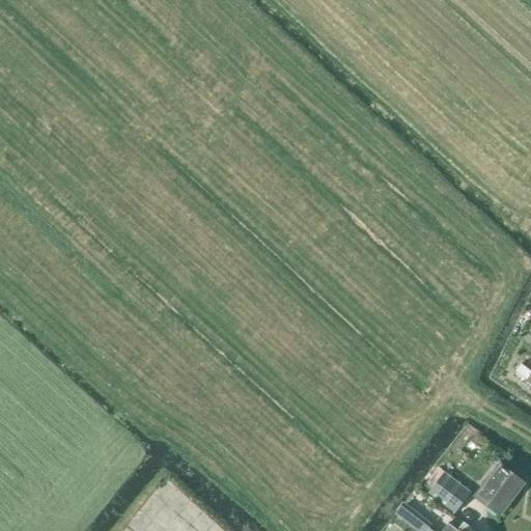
[(530,371),(521,364),(515,371),(530,383),(530,371)]
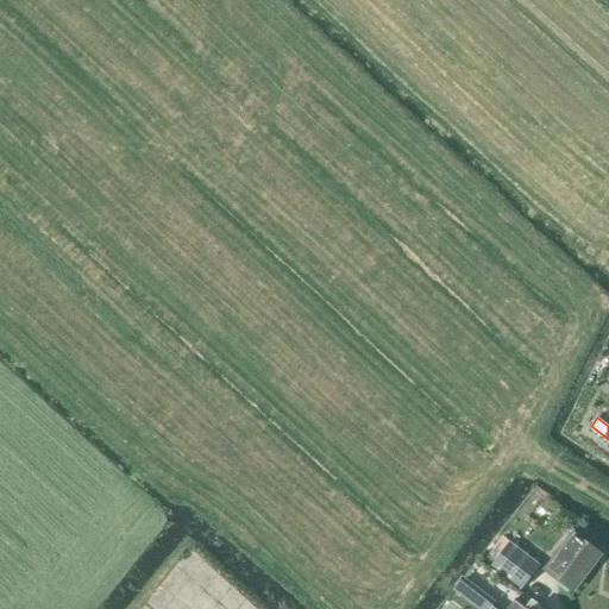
[(576,534),(546,573),(572,592),(602,554),(576,534)]
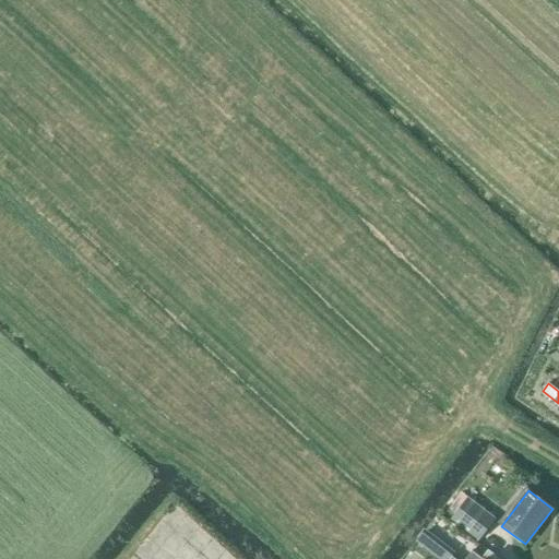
[(496,519),(467,497),(450,519),(479,540),(496,519)]
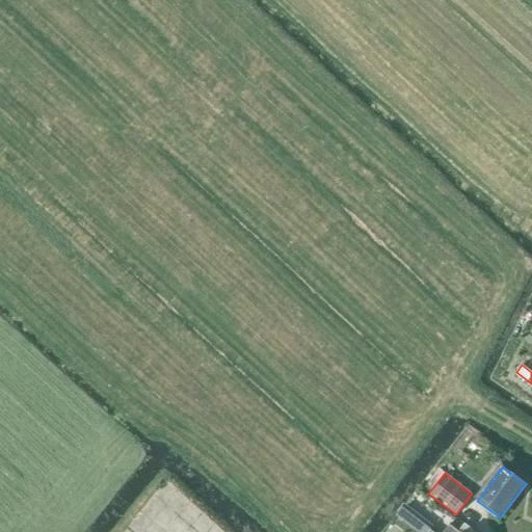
[(234,531),(215,515),(200,531),(234,531)]
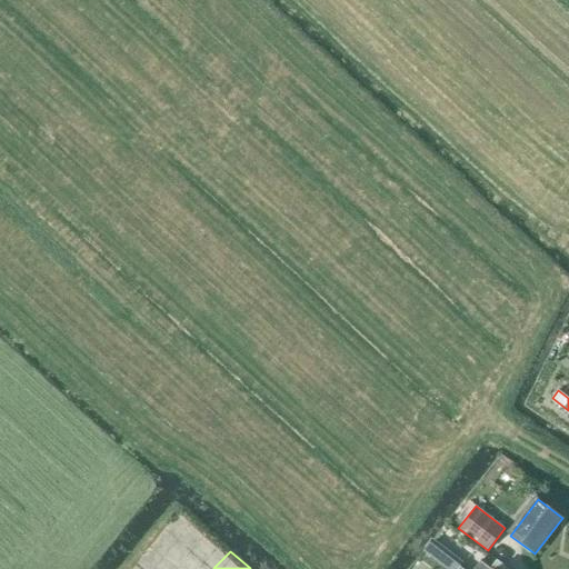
[(137,567),(139,568),(159,568),(161,567),(145,556),(137,567)]
